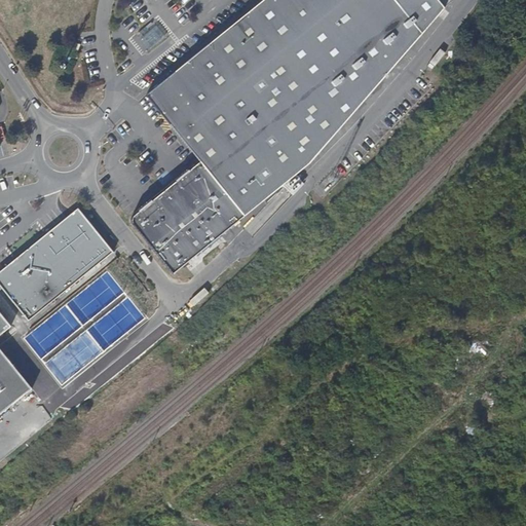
[(148,94),(202,160),(246,214),(300,172),(312,161),(386,75),(406,47),(409,49),(445,7),(446,6),(440,0),(262,0),(255,6),(252,9),(229,27),(225,31),(148,94)]
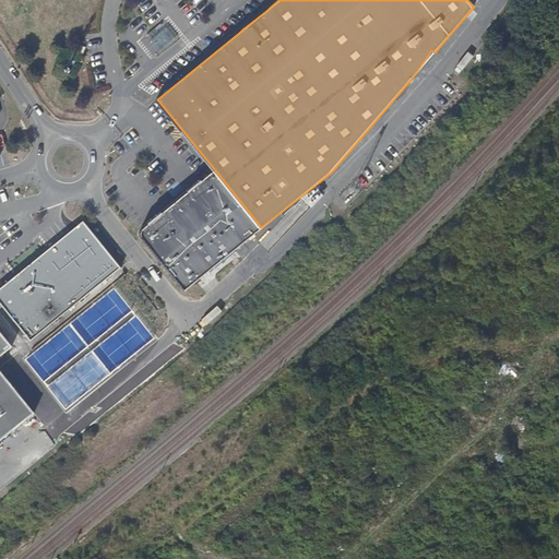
[(86,48),(84,47),(81,46),(78,56),(82,58),(86,48)]
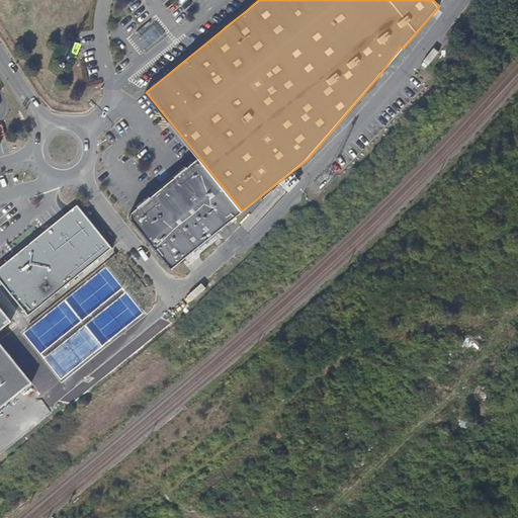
[(243,211),(242,210),(199,158),(193,163),(135,210),(133,213),(133,217),(133,220),(173,269),(243,211)]
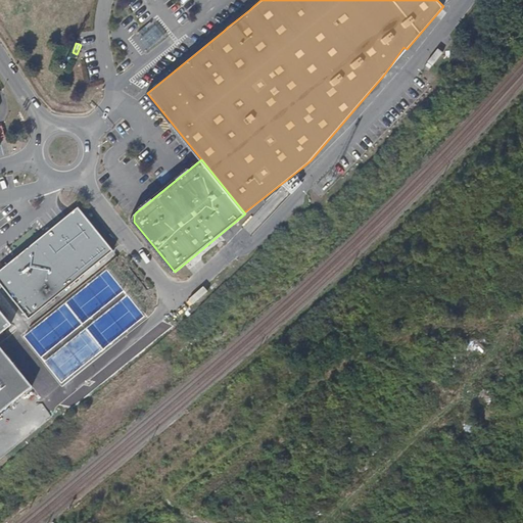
[(0,414),(14,402),(34,386),(0,343),(0,335),(13,324),(0,306),(0,414)]
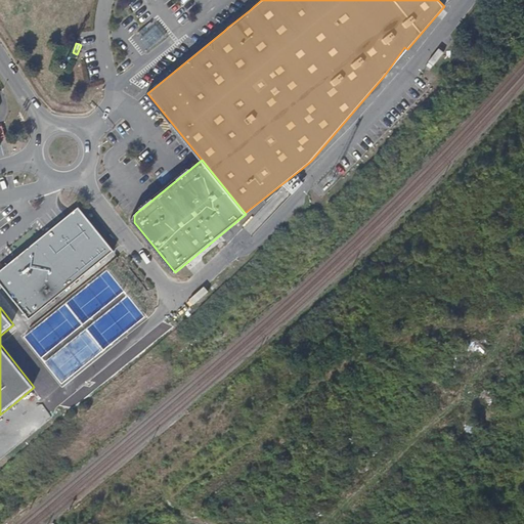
[(475,373),(472,382),(480,384),(483,376),(475,373)]
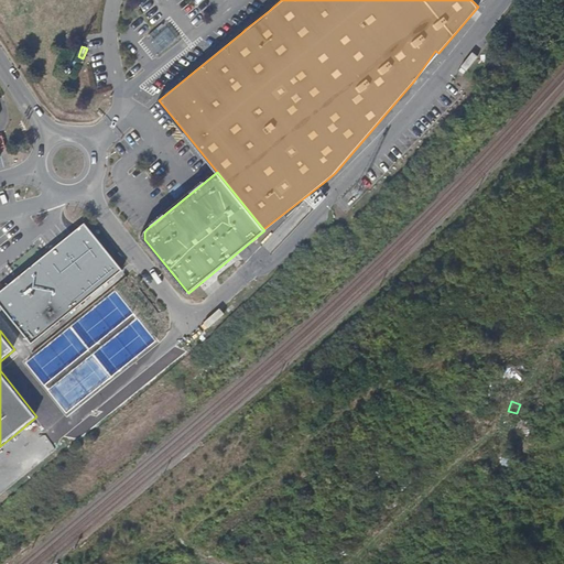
[(387,524),(401,521),(397,507),(383,510),(387,524)]
